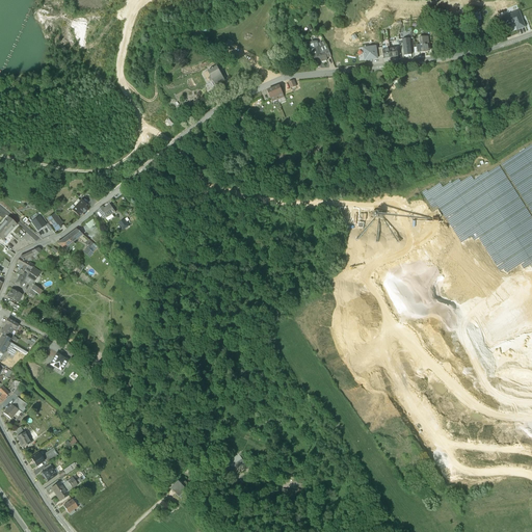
[(520,18),(504,24),(508,33),(516,30),(517,34),(525,32),(520,18)]
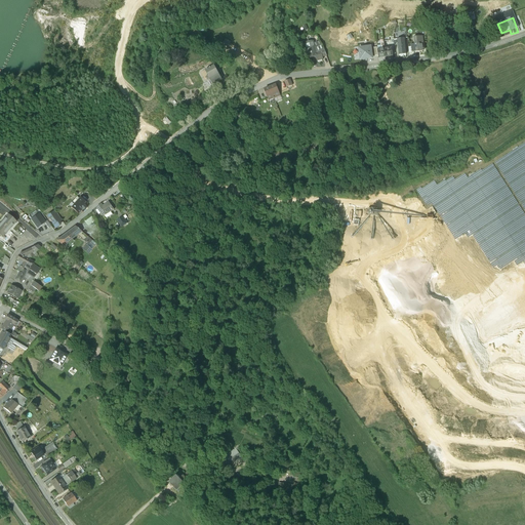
[(423,41),(414,42),(415,51),(412,51),(412,57),(425,55),(423,49),(423,41)]
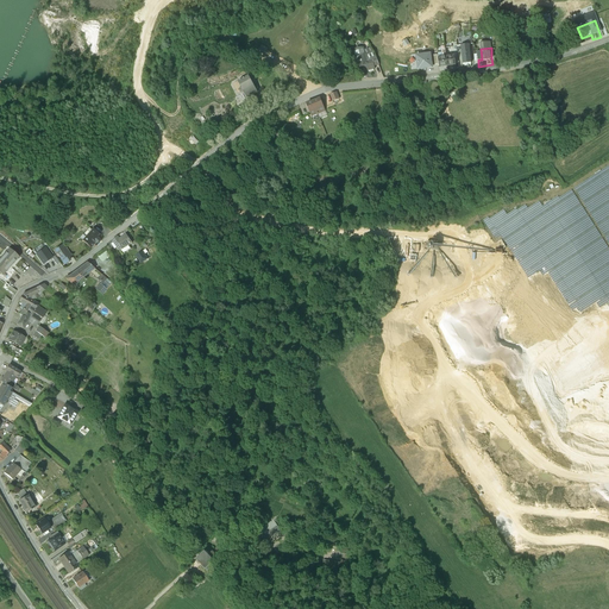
[(363,63),(368,79),(378,75),(377,69),(382,68),(380,57),(368,60),(366,54),(357,56),(359,64),(363,63)]
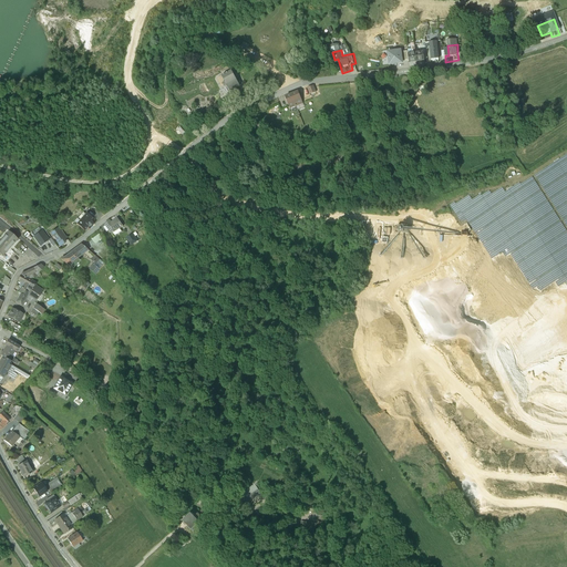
[(388,58),(390,72),(404,71),(404,68),(409,66),(408,57),(402,58),(402,57),(388,58)]
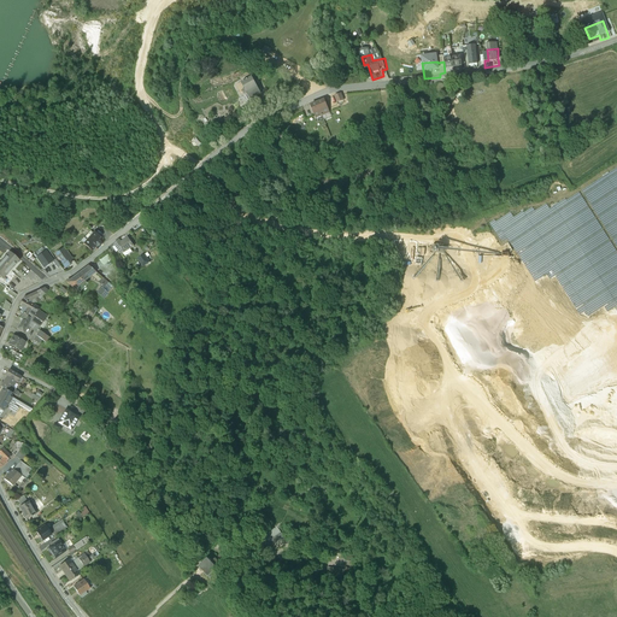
[(256,82),(245,88),(248,94),(246,95),(247,98),(250,97),(260,90),(256,82)]
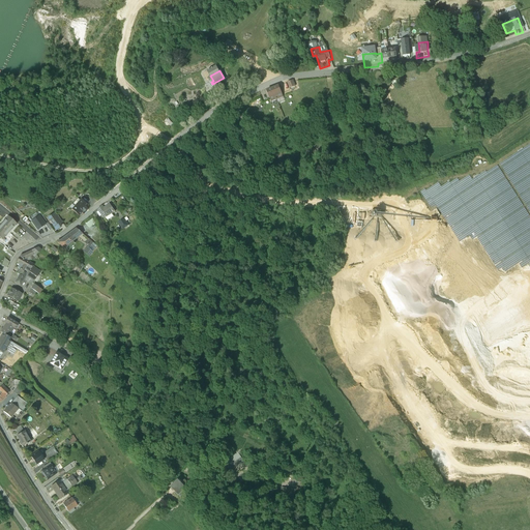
[(281,90),(273,92),(277,104),(285,100),(283,97),(283,96),(281,90)]
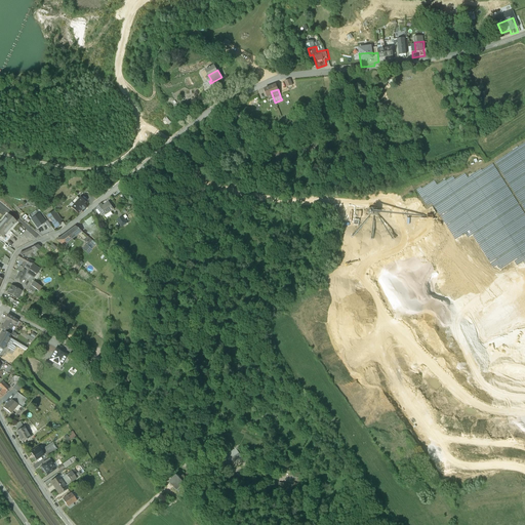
[(271,91),(266,93),(269,99),(271,105),(275,103),(271,91)]
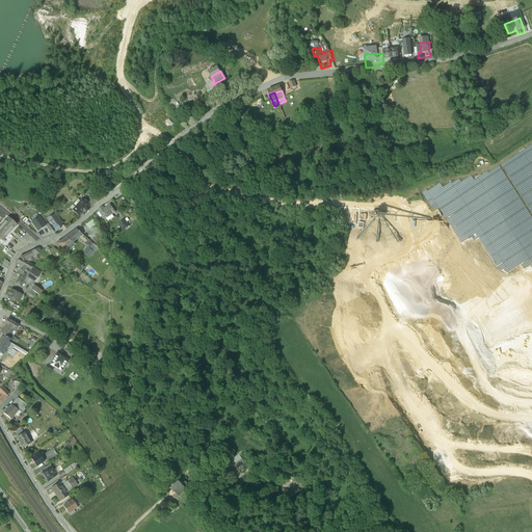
[(86,205),(81,201),(71,212),(78,218),(81,215),(83,216),(88,211),(84,207),(86,205)]
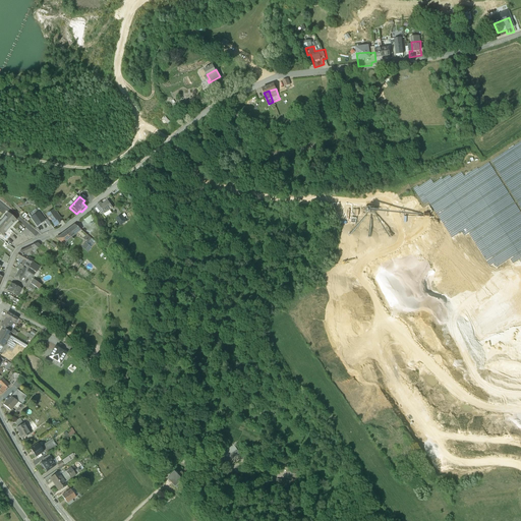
[(109,201),(103,206),(102,204),(98,207),(104,216),(114,209),(109,201)]
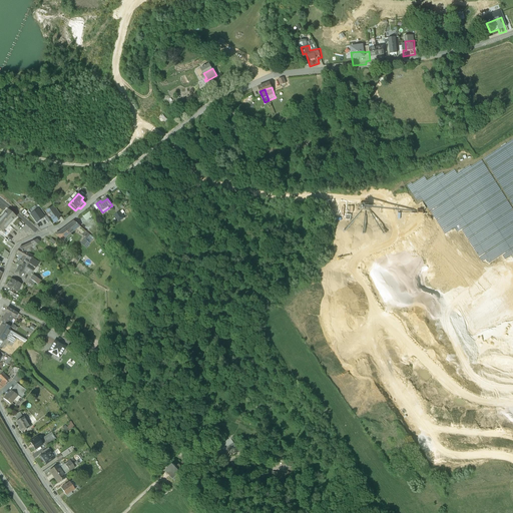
[(52,210),(51,208),(46,212),(54,223),(58,220),(57,219),(57,218),(52,210)]
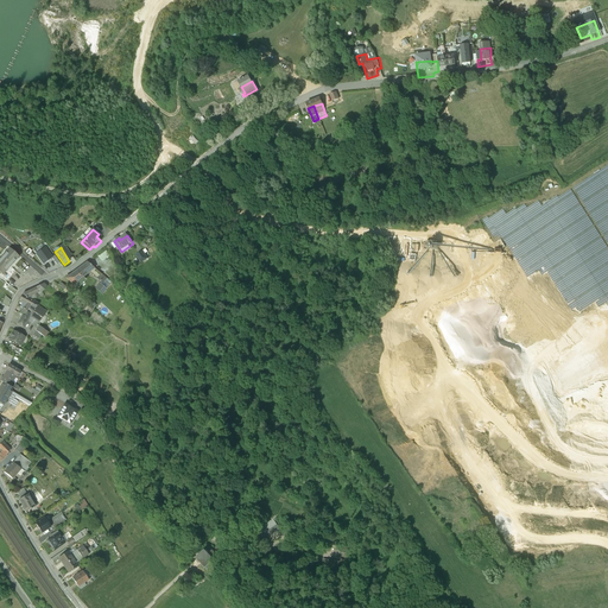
[(8,249),(0,259),(0,274),(2,276),(10,267),(18,258),(8,249)]
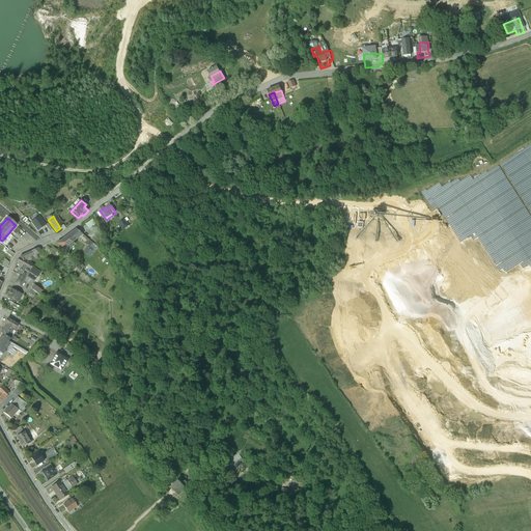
[(38,218),(31,223),(37,231),(45,226),(38,218)]
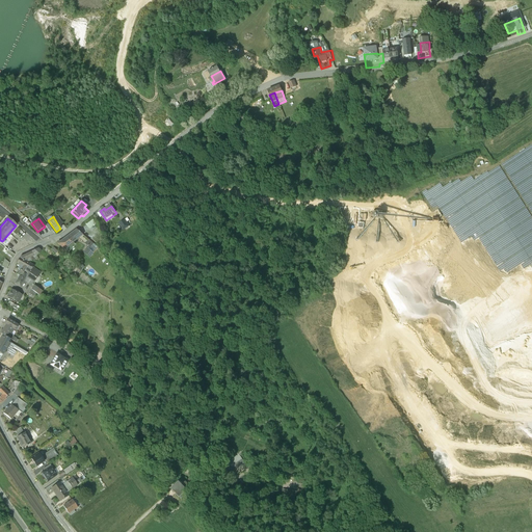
[(76,231),(65,238),(72,244),(82,236),(76,231)]
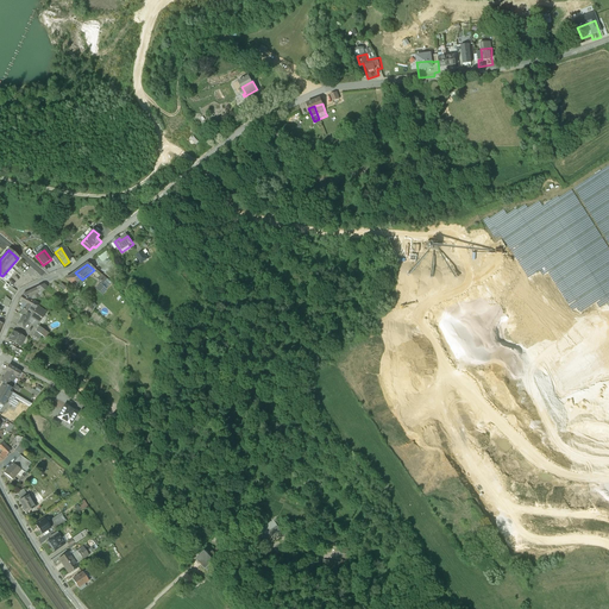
[(2,276),(0,278),(0,280),(5,283),(14,272),(10,268),(2,276)]
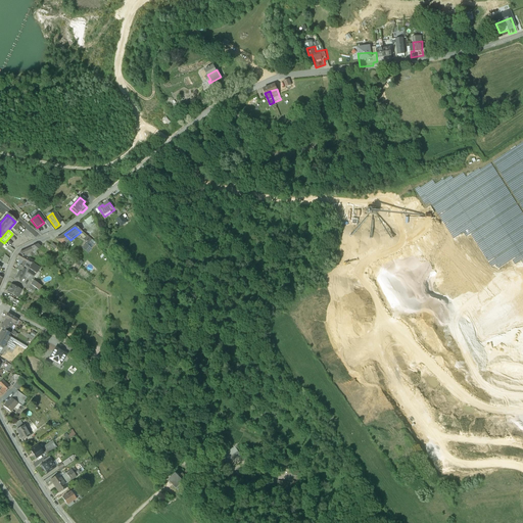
[(70,240),(64,234),(56,240),(66,249),(69,245),(73,241),(70,240)]
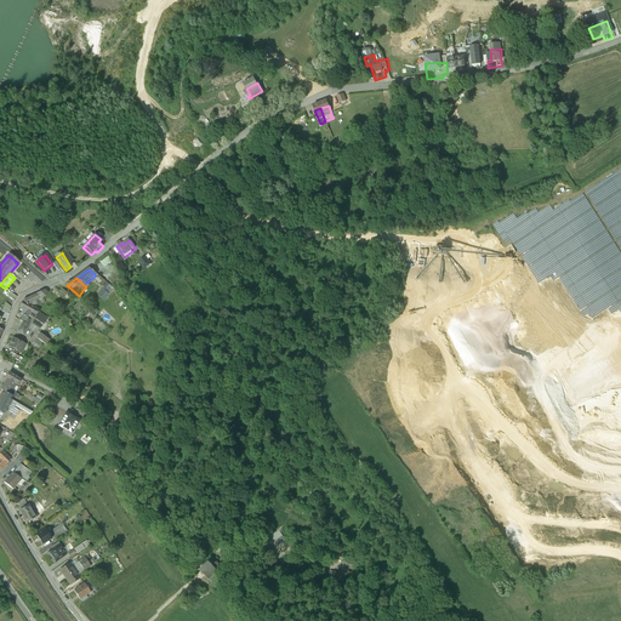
[(113,290),(103,281),(98,286),(103,289),(97,296),(103,302),(113,290)]
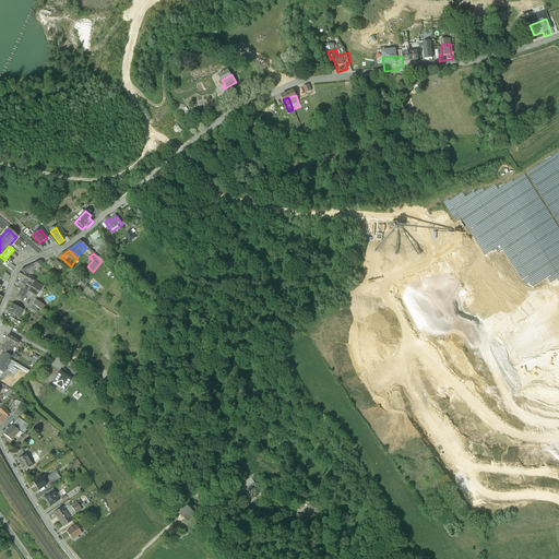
[(25,274),(20,272),(16,277),(27,283),(31,277),(25,274)]
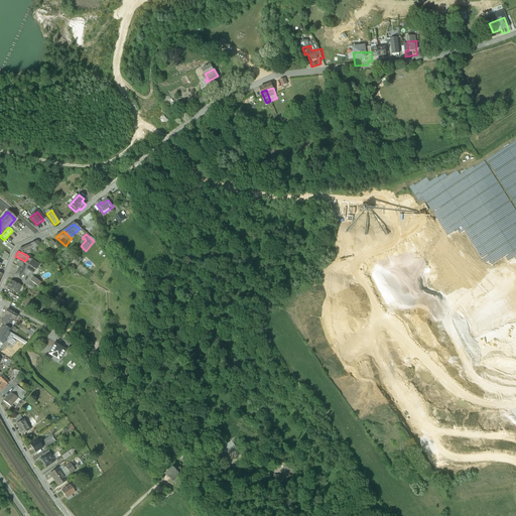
[(23,265),(13,260),(12,264),(19,268),(20,269),(23,265)]
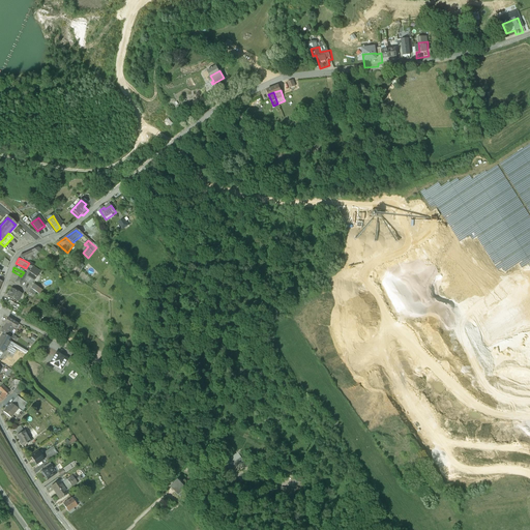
[(31,268),(30,271),(26,269),(24,272),(21,276),(20,275),(15,284),(20,287),(24,280),(28,282),(28,283),(28,284),(28,285),(29,285),(30,285),(31,285),(38,273),(35,272),(36,271),(31,268)]
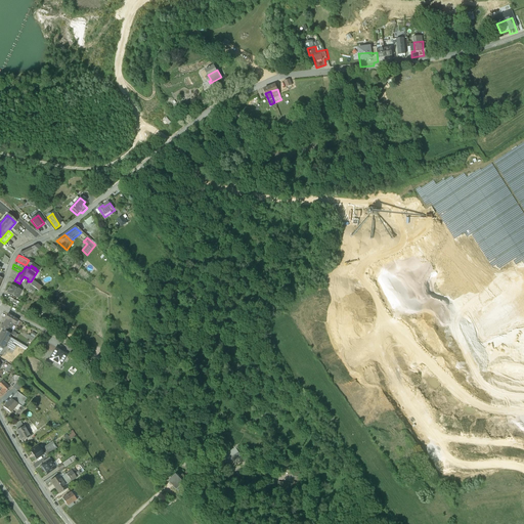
[(33,281),(28,289),(33,293),(36,290),(38,292),(41,288),(33,281)]
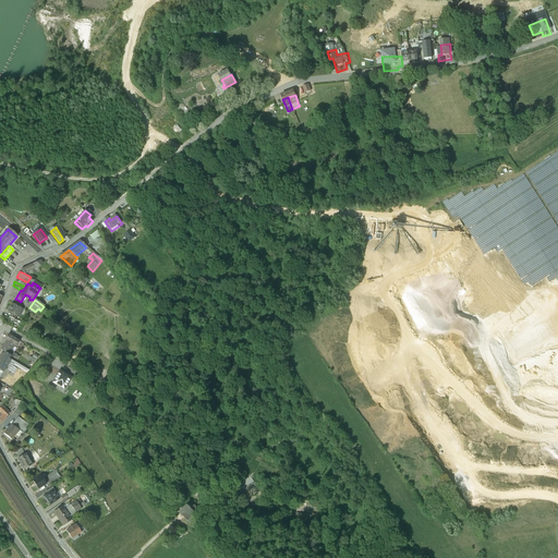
[(22,311),(12,304),(8,312),(19,318),(22,311)]
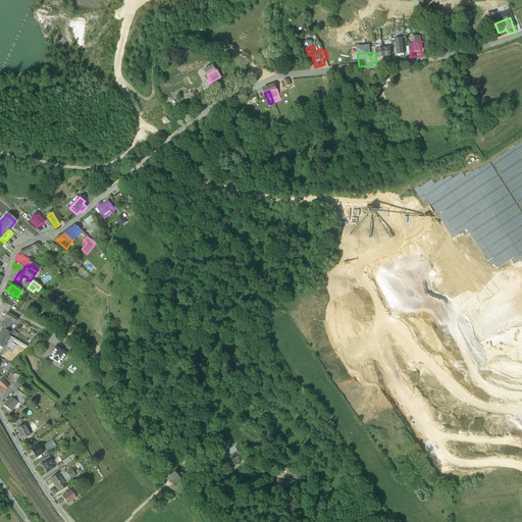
[(53,302),(63,309),(65,305),(56,299),(53,302)]
